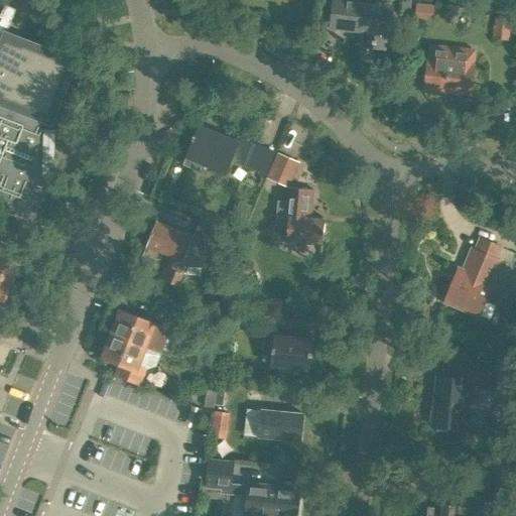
[(388,35),(391,7),(335,0),(332,29),(364,32),(363,46),(384,48),(386,35),(388,35)]
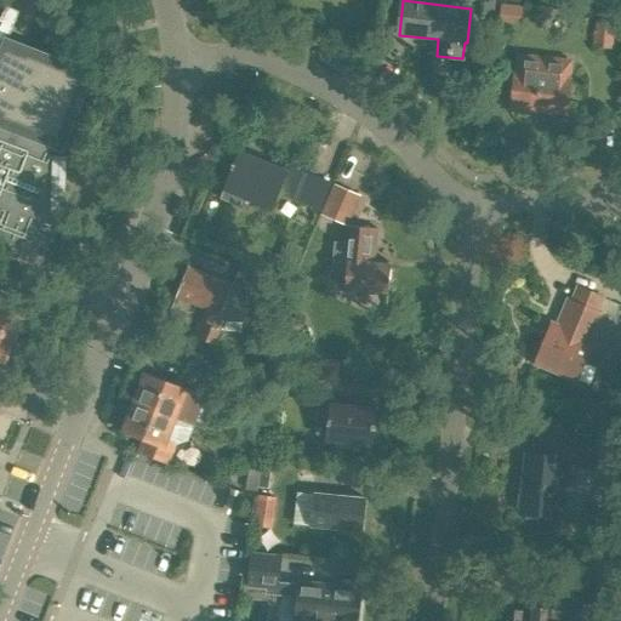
[(494,17),(495,0),(483,0),(482,16),(494,17)]
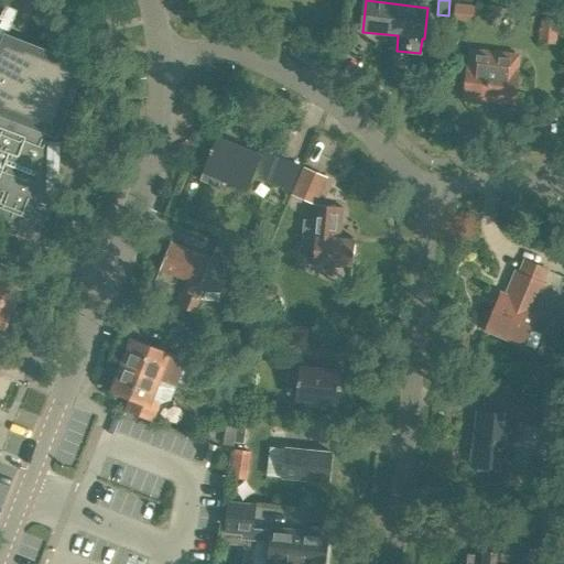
[(473,22),(474,6),(455,3),(453,20),(473,22)]
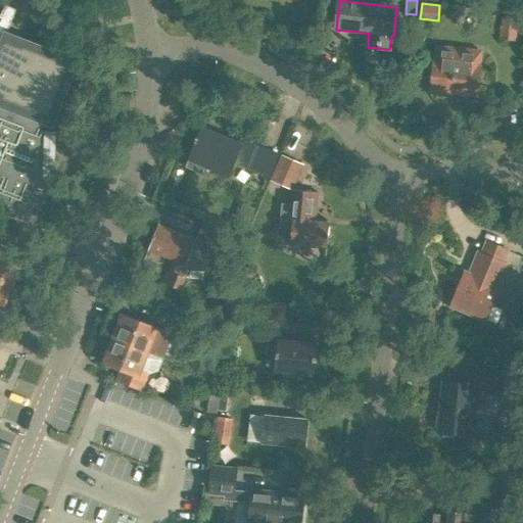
[(516,41),(518,20),(503,18),(500,39),(516,41)]
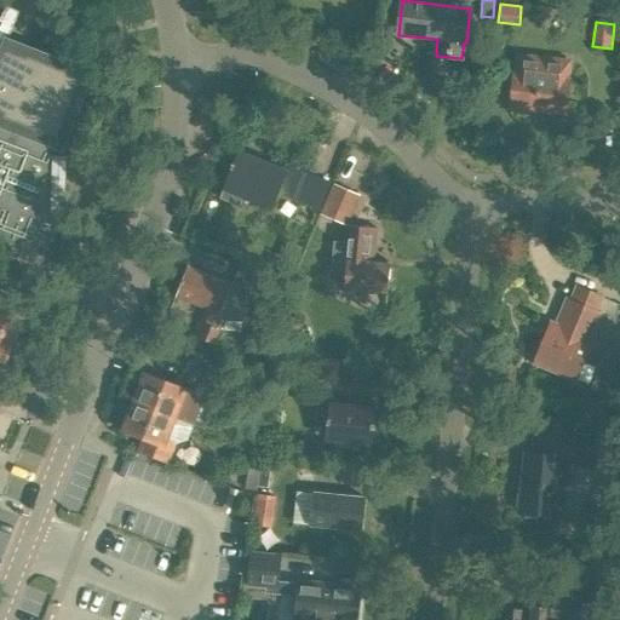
[(0,126),(19,135),(21,132),(59,148),(89,74),(21,47),(19,50),(5,44),(9,34),(0,29),(0,126)]
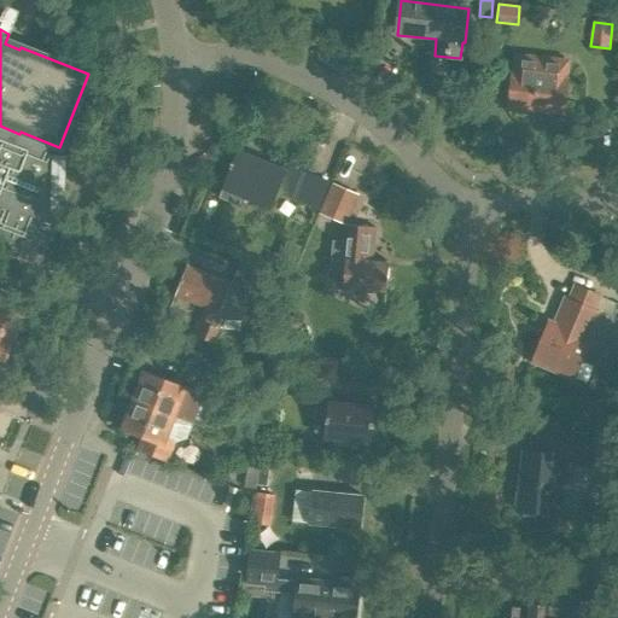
[(565,81),(566,63),(517,57),(516,71),(512,71),(508,108),(513,108),(513,110),(526,111),(526,109),(564,114),(567,81),(565,81)]
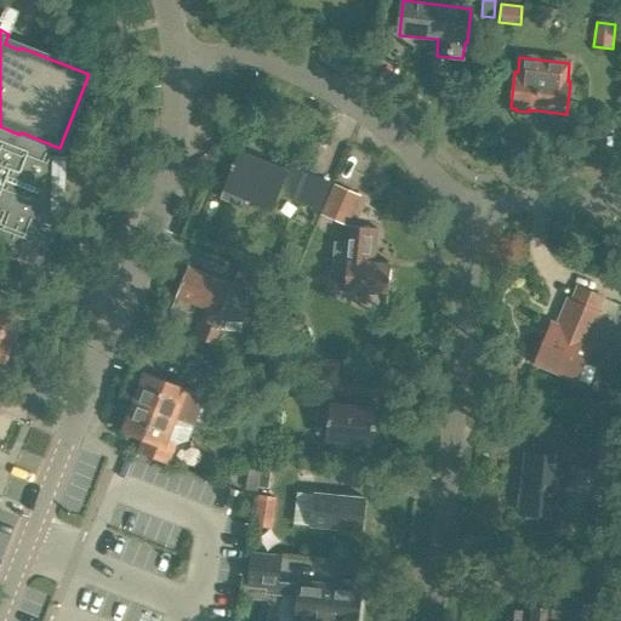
[(0,251),(41,267),(61,215),(52,211),(58,194),(49,191),(64,149),(60,148),(21,132),(20,135),(0,126),(0,251)]
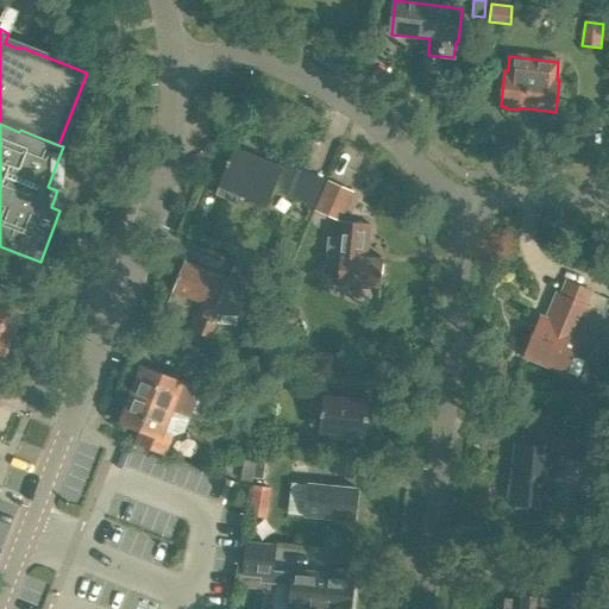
[(282,169),(233,150),(215,195),(236,203),(239,195),(267,206),(274,188),(299,199),(308,174),(283,164),(282,169)]
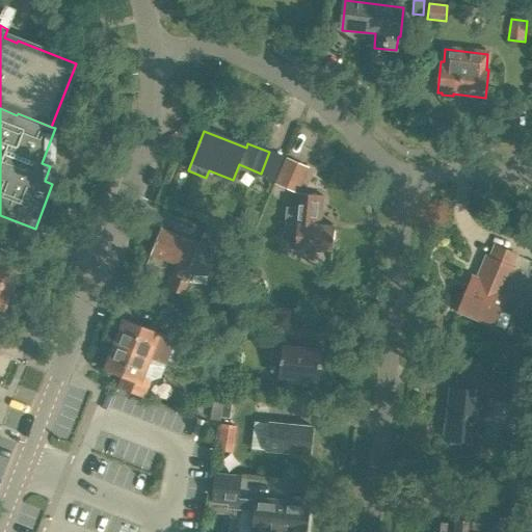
[(297,193),(308,168),(287,159),(276,184),(297,193)]
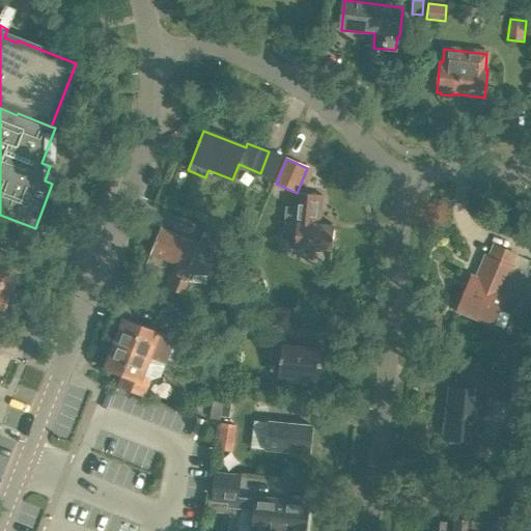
[(320,213),(323,195),(299,193),(297,208),(285,207),(283,232),(296,233),(295,248),(332,251),(334,227),(314,225),(315,212),(320,213)]
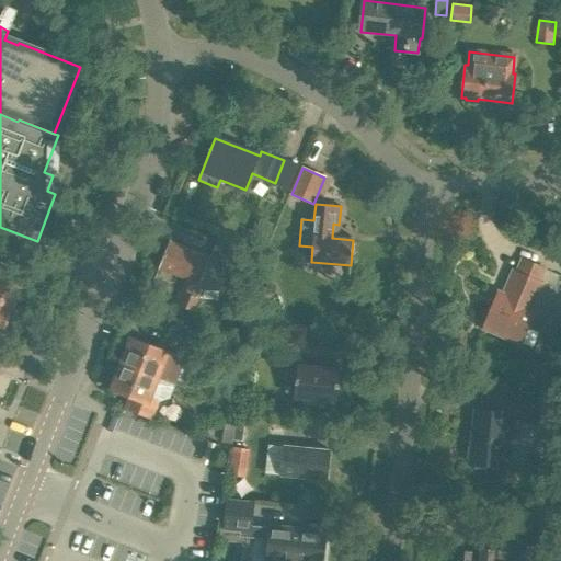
[(240,262),(245,249),(218,238),(213,251),(240,262)]
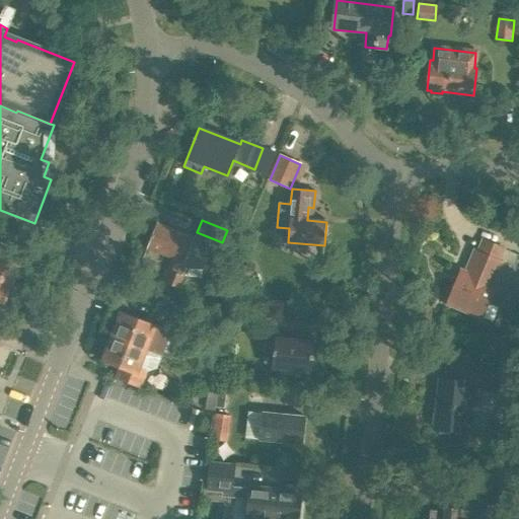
[(209,243),(157,223),(147,248),(171,257),(161,280),(179,288),(188,268),(203,270),(208,258),(204,256),(209,243)]
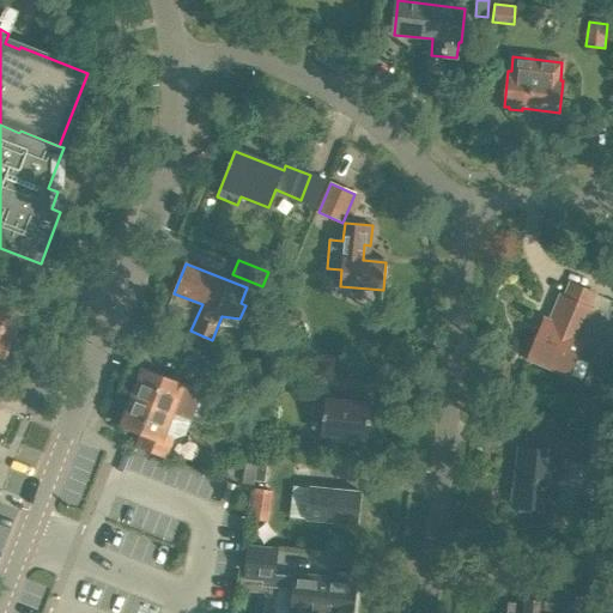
[(0,325),(17,332),(30,297),(0,285),(0,325)]
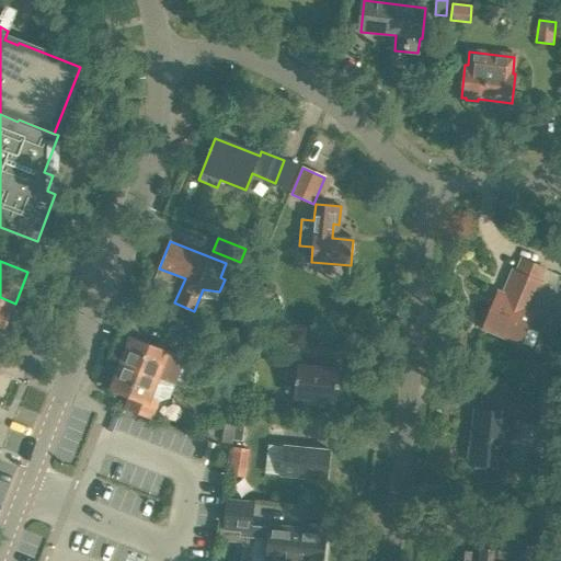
[(542,272),(522,263),(517,272),(514,271),(504,296),(497,294),(483,328),(522,343),(538,301),(536,300),(542,284),(539,283),(542,272)]
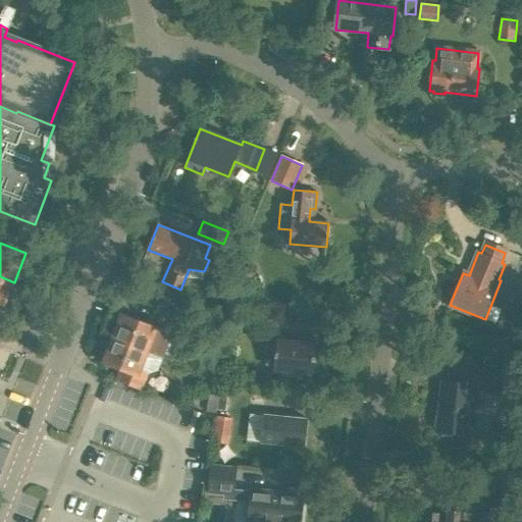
[(0,306),(5,308),(14,282),(0,276),(0,306)]
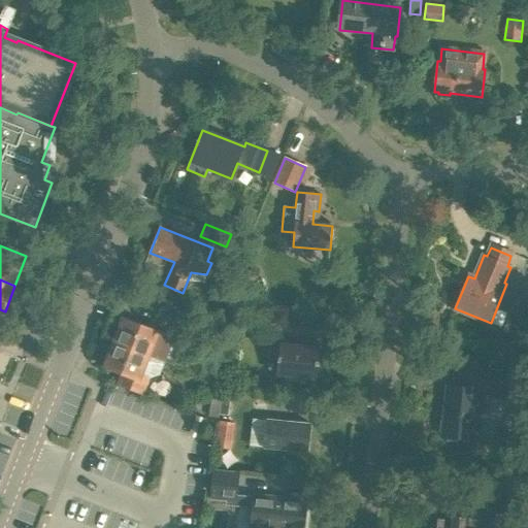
[(165,362),(175,338),(124,318),(113,342),(165,362)]
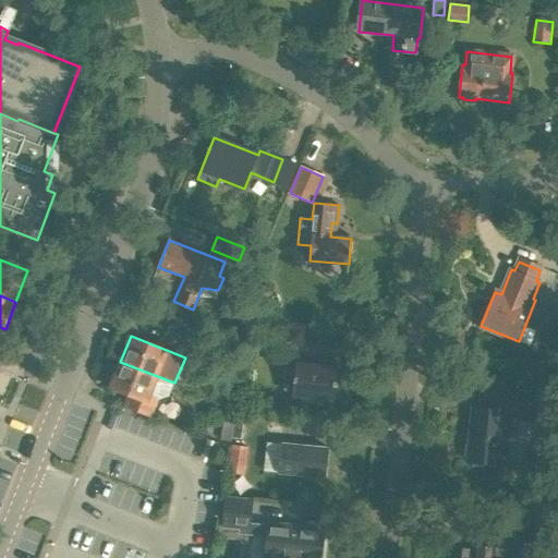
[(263,348),(264,339),(250,337),(249,347),(263,348)]
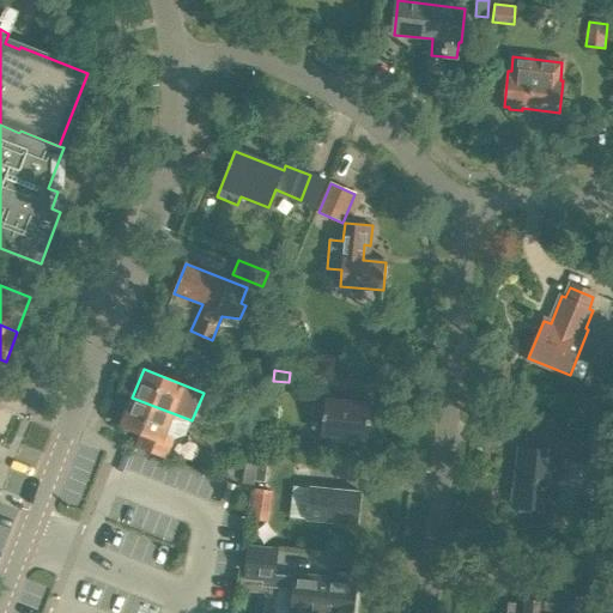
[(266,405),(244,396),(237,414),(259,423),(266,405)]
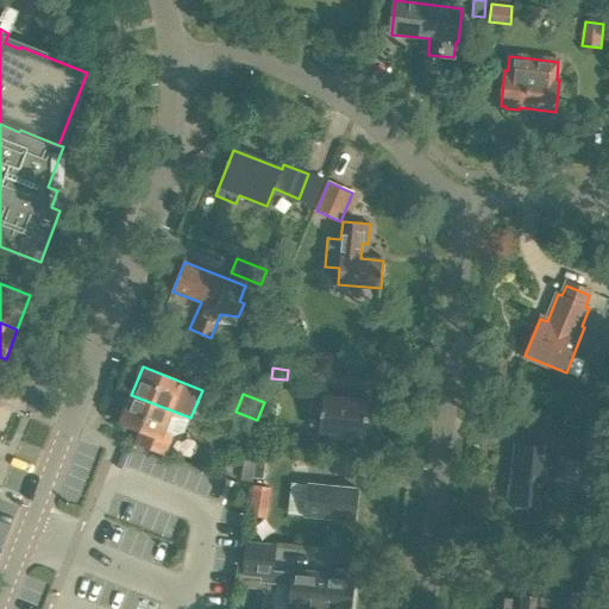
[(165,453),(173,437),(184,433),(190,418),(131,395),(119,424),(140,432),(136,443),(165,453)]
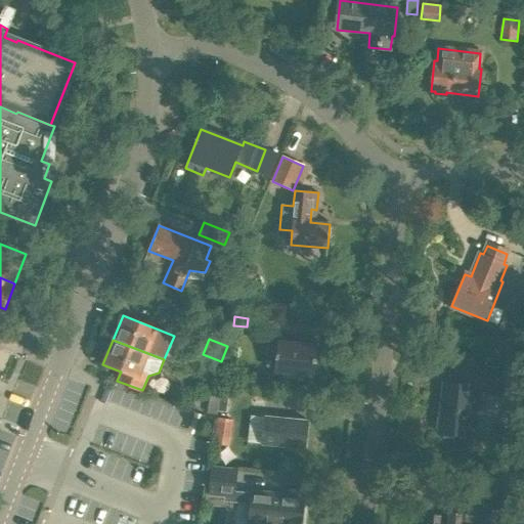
[(313,376),(315,361),(316,347),(278,343),(278,341),(266,340),(264,360),(275,362),(275,372),(313,376)]
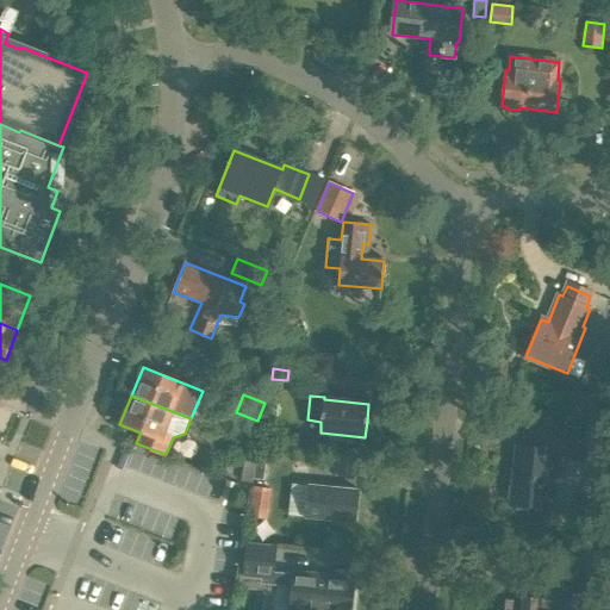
[(589,464),(592,429),(562,427),(564,415),(528,411),(524,447),(517,446),(511,504),(552,509),(555,481),(566,483),(568,461),(589,464)]
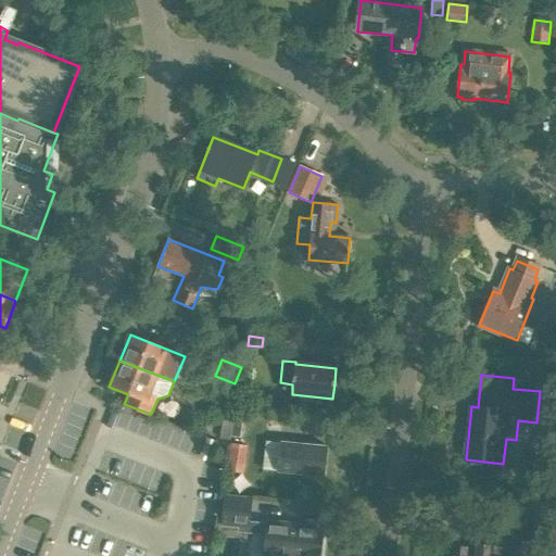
[(230,440),(234,422),(223,420),(219,439),(230,440)]
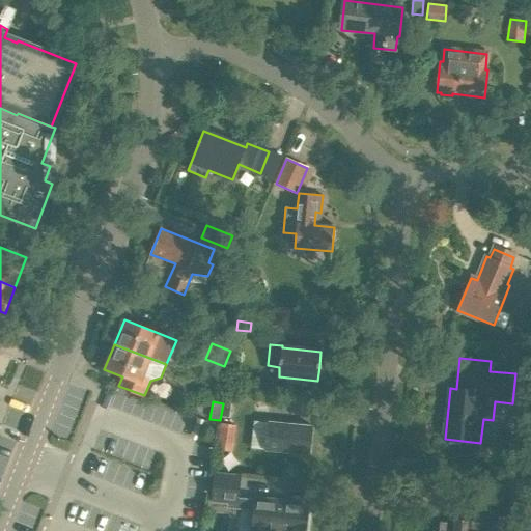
[(310,454),(313,426),(268,422),(266,450),(310,454)]
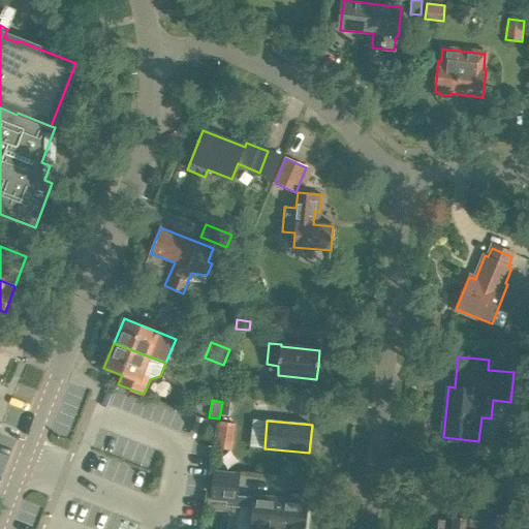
[(231,450),(236,425),(220,423),(216,448),(231,450)]
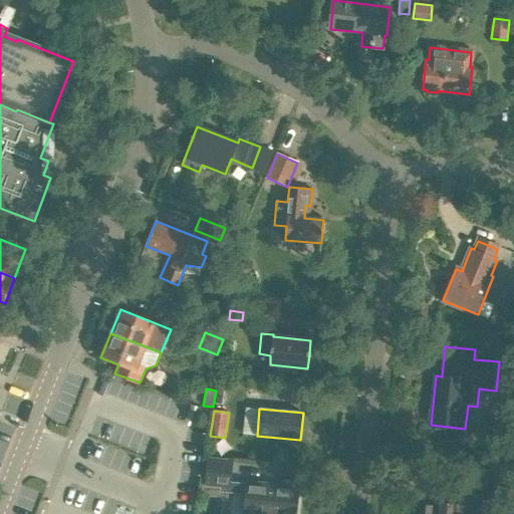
[(248,484),(230,483),(232,462),(208,460),(205,486),(220,487),(220,492),(247,494),(245,513),(247,513),(293,513),(294,513),(297,513),(299,493),(295,493),(296,488),(248,483),(248,484)]
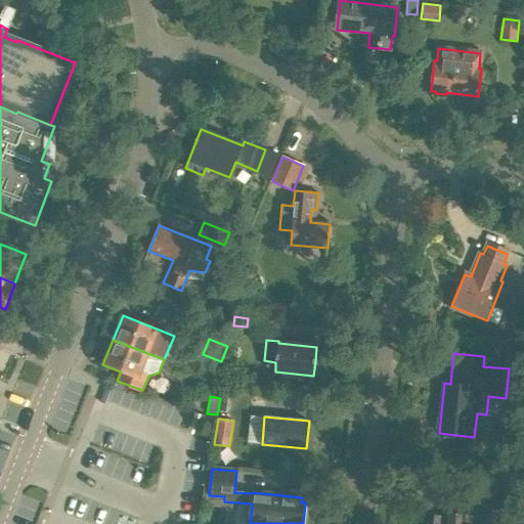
[(489,523),(491,509),(468,506),(467,515),(435,511),(433,523),(489,523)]
